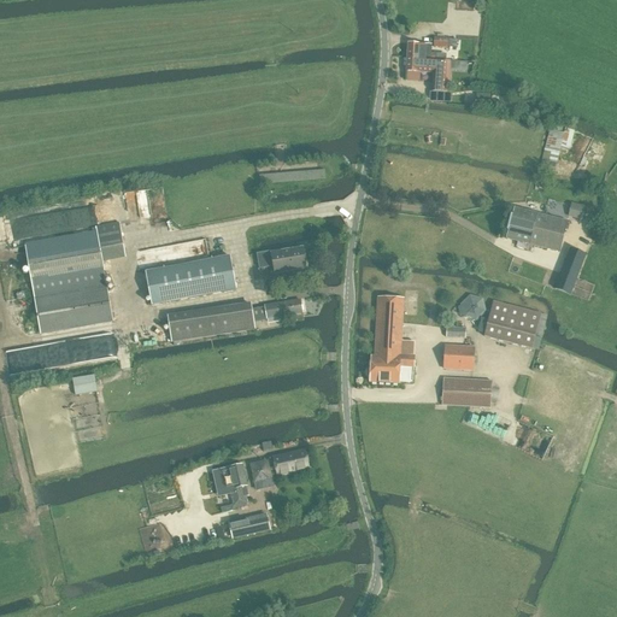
[(450,48),(450,39),(435,37),(434,47),(450,48)]
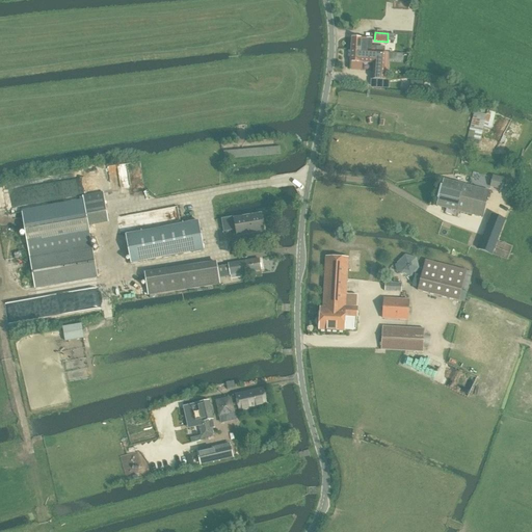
[(352,37),(351,49),(367,50),(367,51),(376,52),(377,47),(372,47),(372,38),(352,37)]
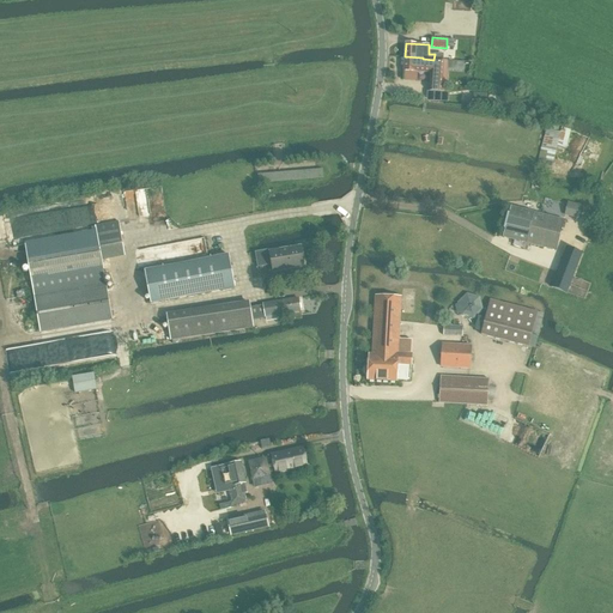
[(423,59),(423,58),(405,56),(405,58),(404,71),(422,72),(422,73),(431,73),(431,79),(430,79),(429,91),(442,92),(443,80),(444,60),(423,59)]
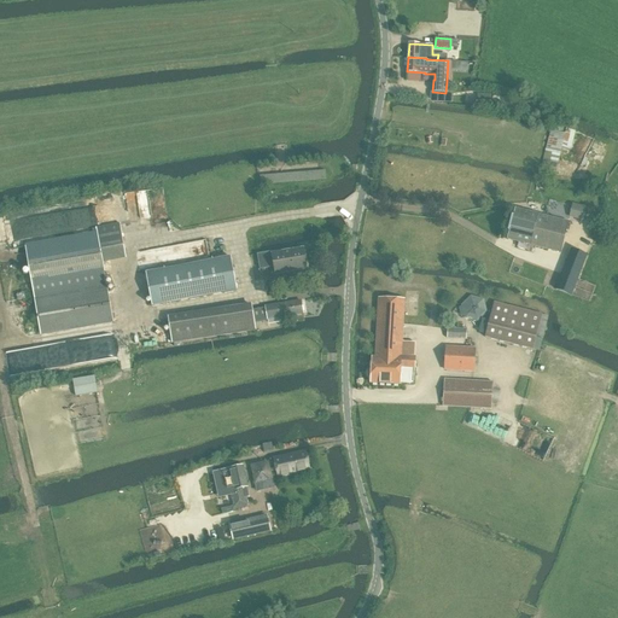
[(478,94),(477,104),(477,108),(490,109),(491,95),(478,94)]
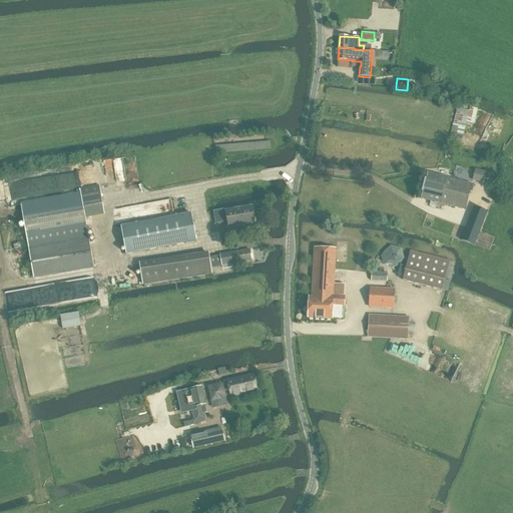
[(430,85),(420,82),(418,89),(427,92),(430,85)]
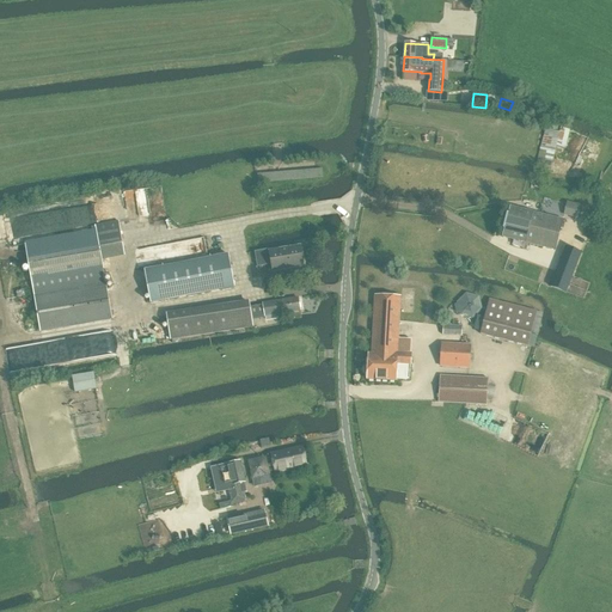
[(545,128),(542,142),(557,146),(565,148),(570,130),(562,128),(561,133),(545,128)]
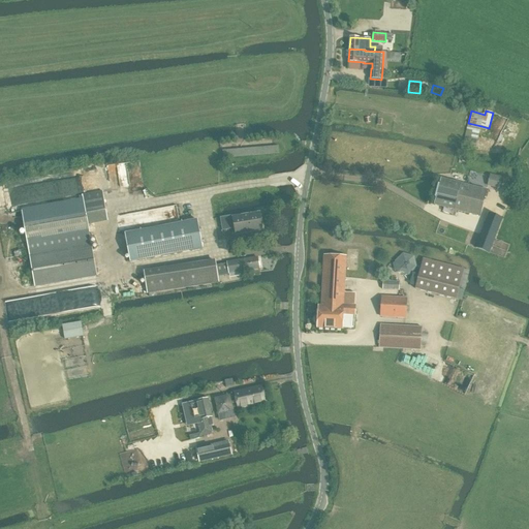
[(502,178),(497,177),(494,187),(500,189),(502,178)]
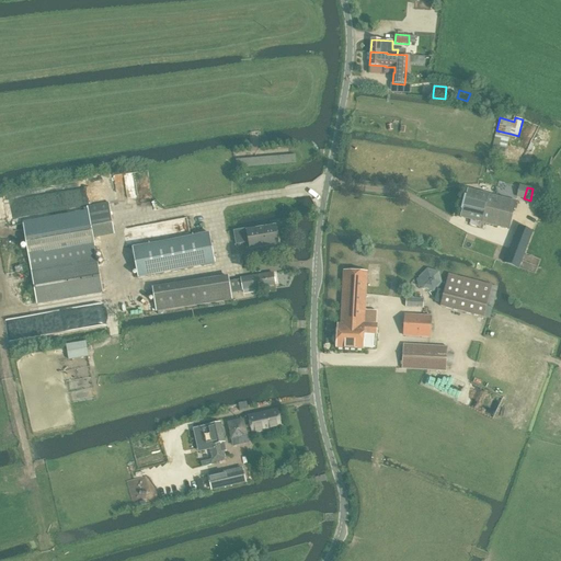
[(510,230),(516,202),(468,190),(460,218),(510,230)]
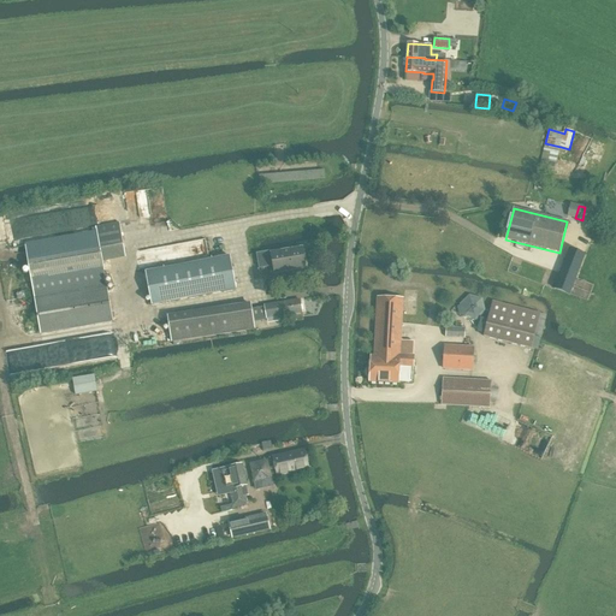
[(113,321),(104,271),(102,260),(125,256),(119,223),(95,227),(96,235),(25,247),(41,335),(113,321)]
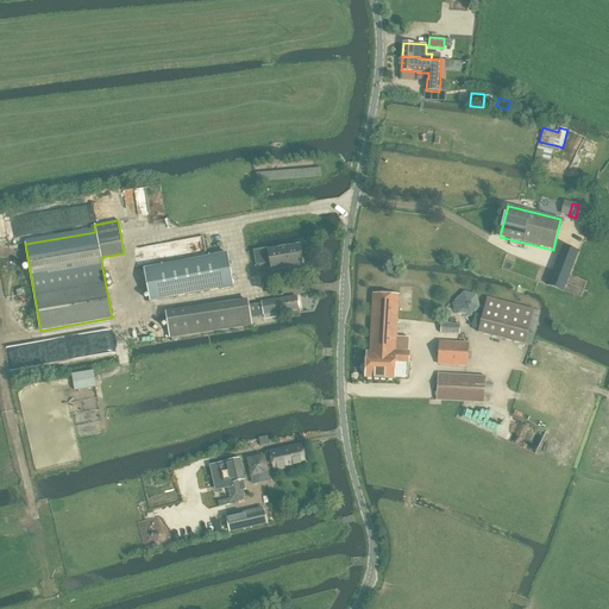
[(302,264),(299,245),(269,250),(269,249),(255,251),(257,265),(270,263),(271,270),(302,264)]
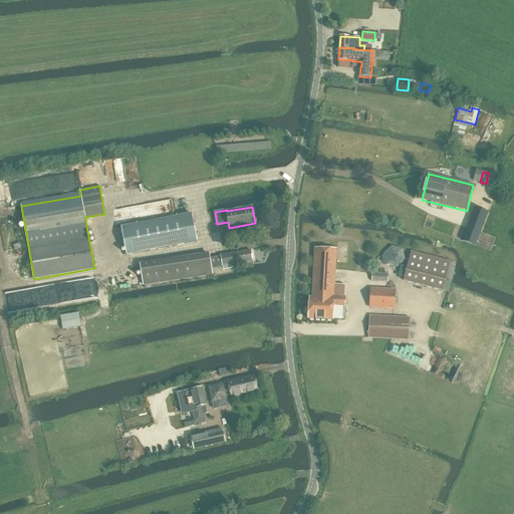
[(475,208),(462,241),(475,246),(488,213),(475,208)]
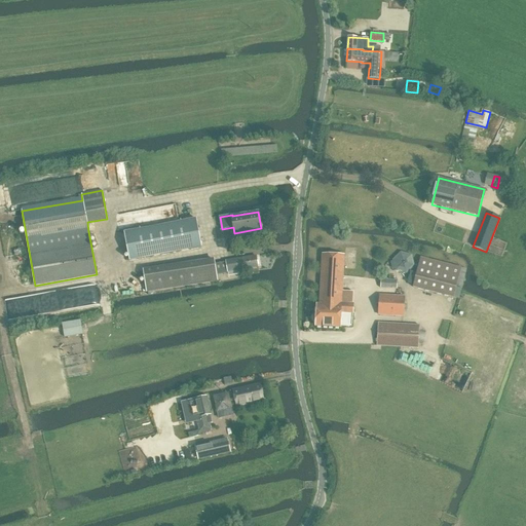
[(124,232),(130,261),(201,247),(195,219),(124,232)]
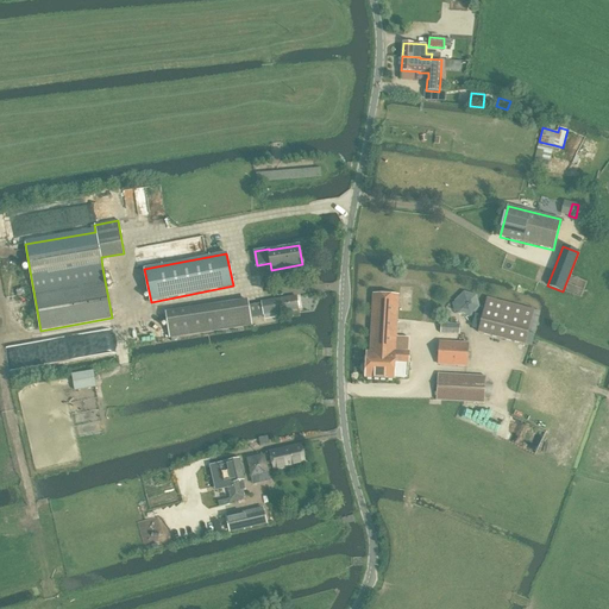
[(470,316),(479,306),(477,295),(464,292),(454,301),(458,313),(470,316)]
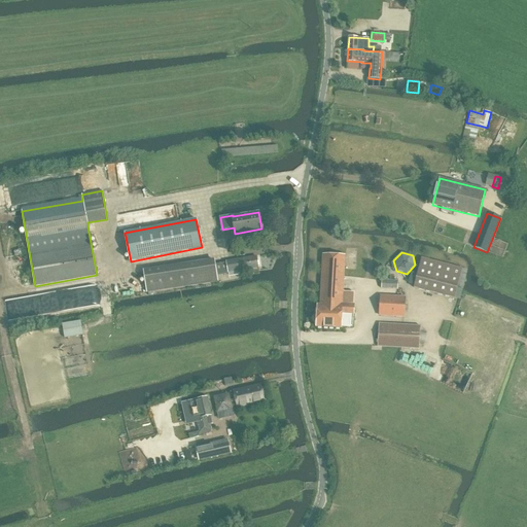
[(354,305),(353,305),(354,292),(343,291),(345,256),(323,254),(320,305),(318,305),(316,326),(341,328),(342,313),(354,314),(354,305)]
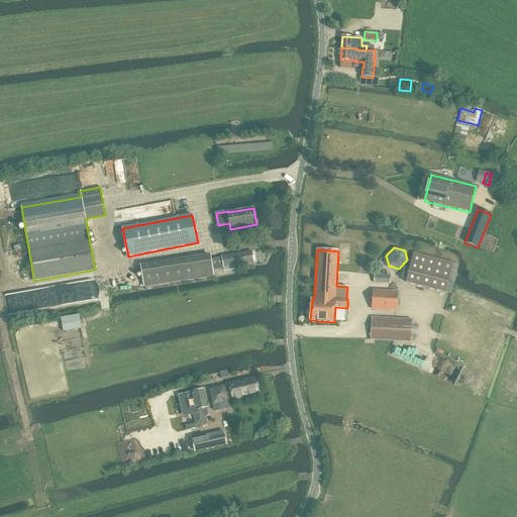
[(232,255),(211,260),(213,271),(230,268),(230,266),(254,263),(252,251),(232,255)]
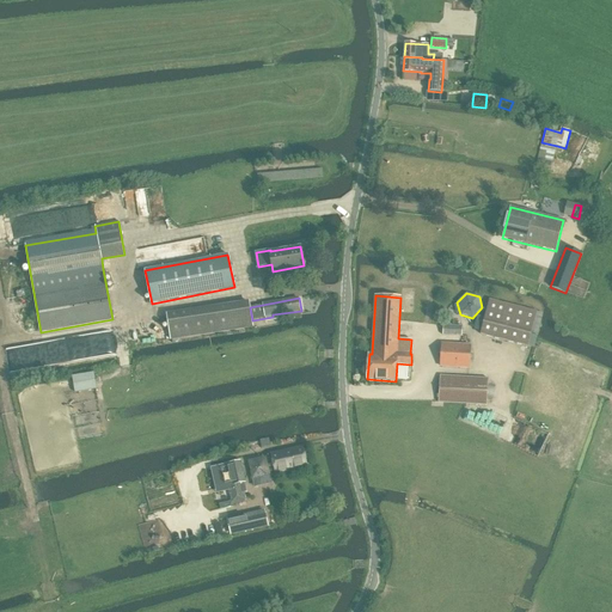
[(527,347),(537,312),(490,300),(481,335),(527,347)]
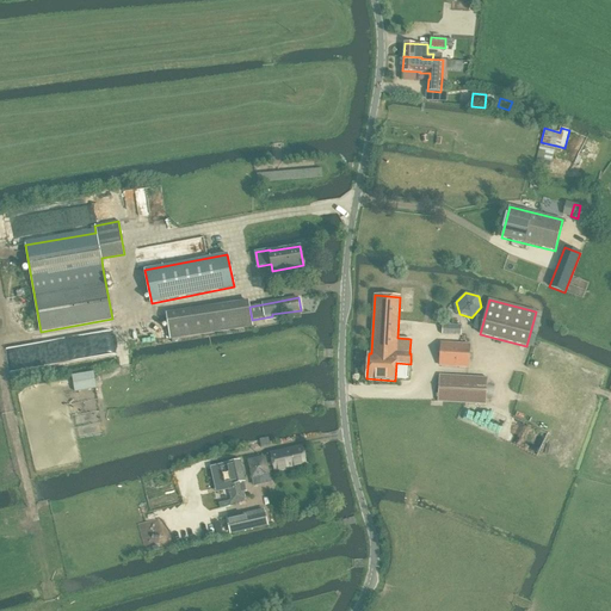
[(461,335),(462,326),(443,325),(442,334),(461,335)]
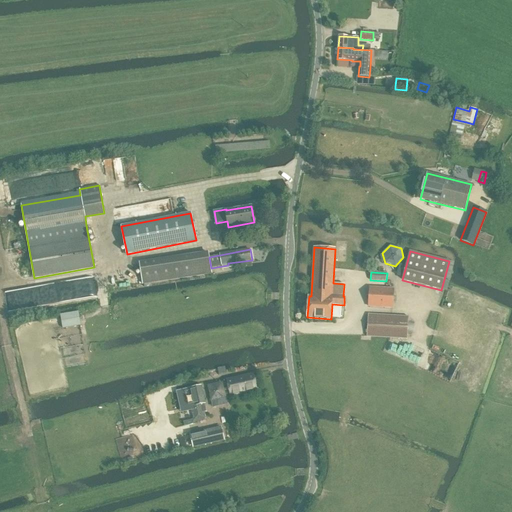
[(393,308),(394,289),(370,287),(369,306),(393,308)]
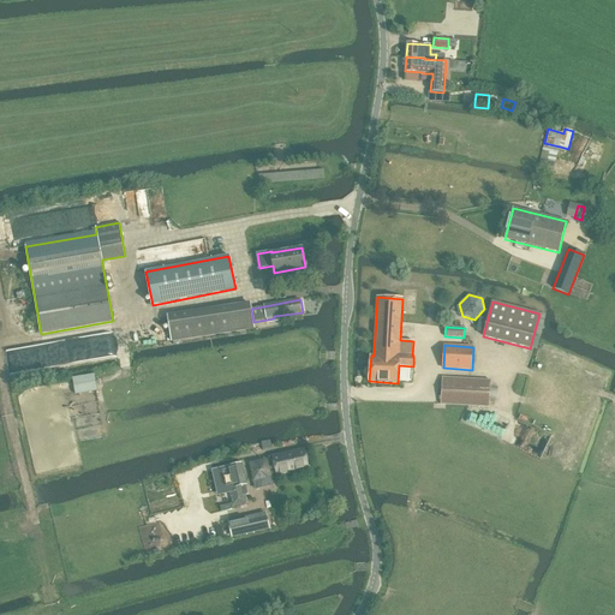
[(75,395),(97,390),(94,374),(72,378),(75,395)]
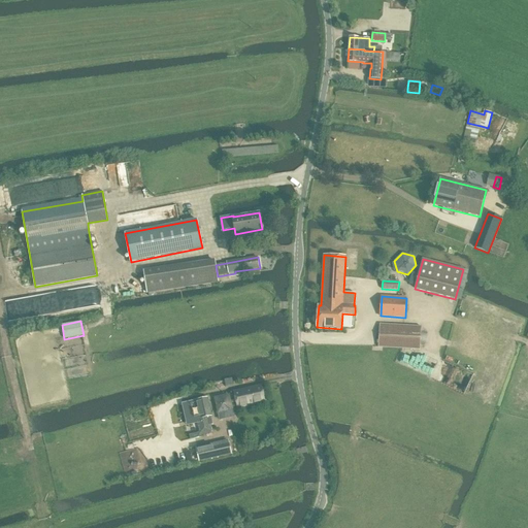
[(420,350),(421,327),(380,324),(378,347),(420,350)]
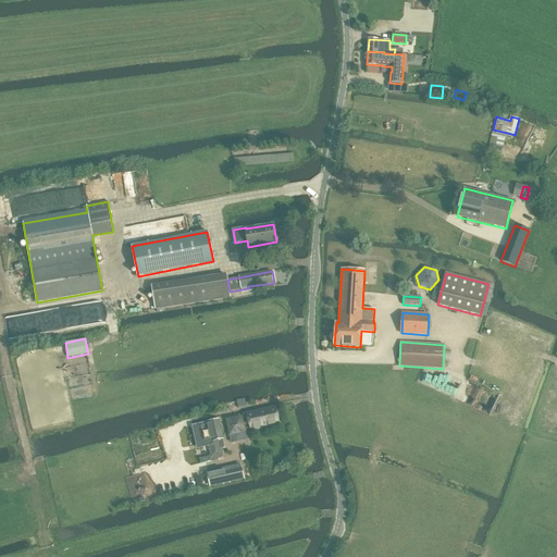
[(246,404),(246,403),(245,399),(236,400),(236,401),(236,403),(237,404),(238,408),(246,406),(246,404)]
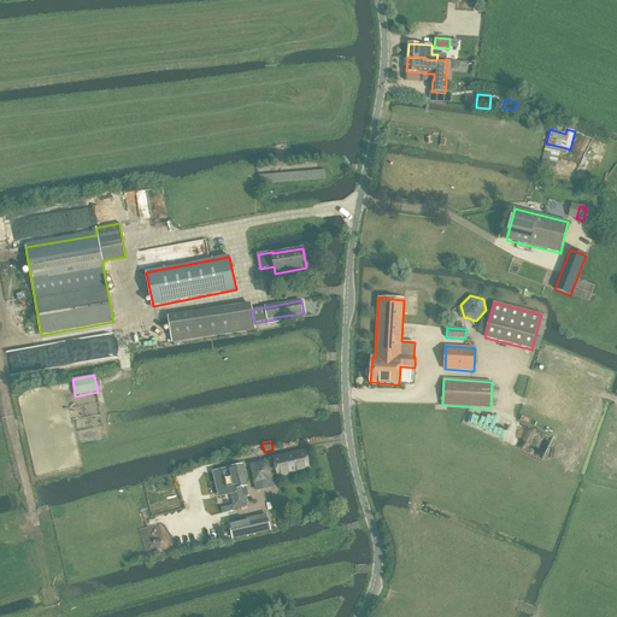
[(251,465),(254,483),(272,479),(271,475),(276,475),(277,477),(310,470),(305,451),(272,458),(274,462),(269,463),(269,460),(251,465)]
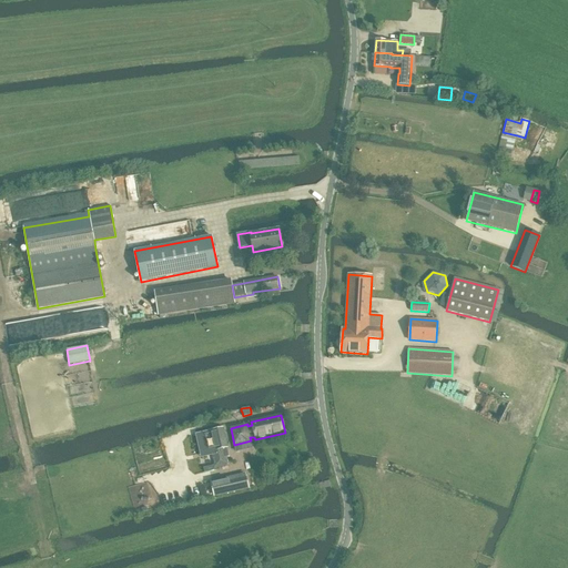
[(223,428),(201,434),(196,435),(201,454),(204,453),(206,453),(208,457),(213,455),(216,468),(227,466),(224,449),(227,448),(223,428)]
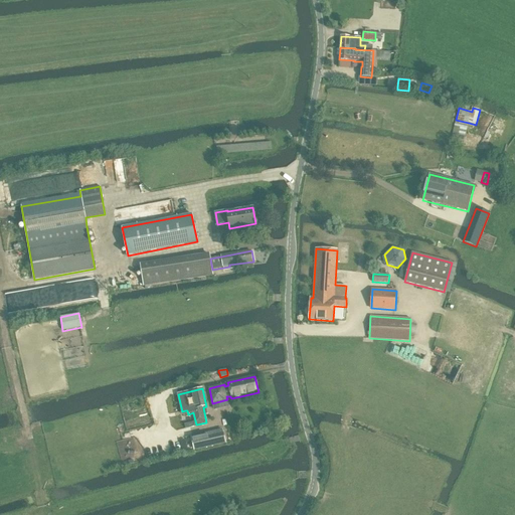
[(205,437),(192,440),(194,450),(224,443),(221,430),(204,434),(205,437)]
